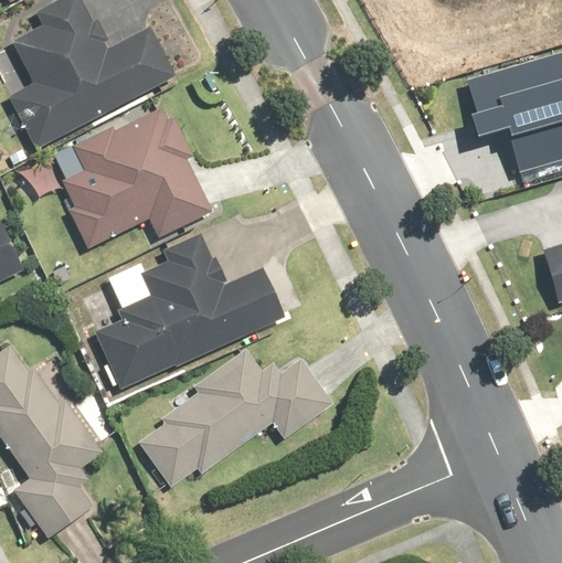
[(32,85),(9,97),(34,149),(172,82),(147,30),(110,48),(87,0),(54,0),(35,9),(43,24),(11,40),(32,85)]
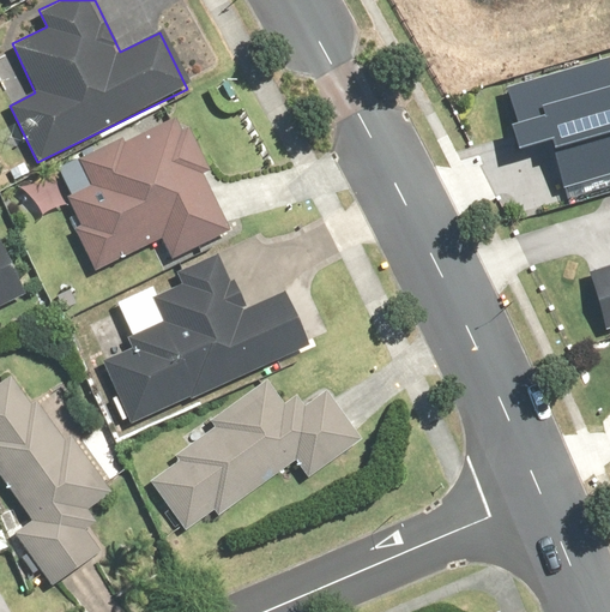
[(609,57),(506,83),(515,123),(503,126),(512,155),(543,147),(555,195),(609,179),(609,57)]
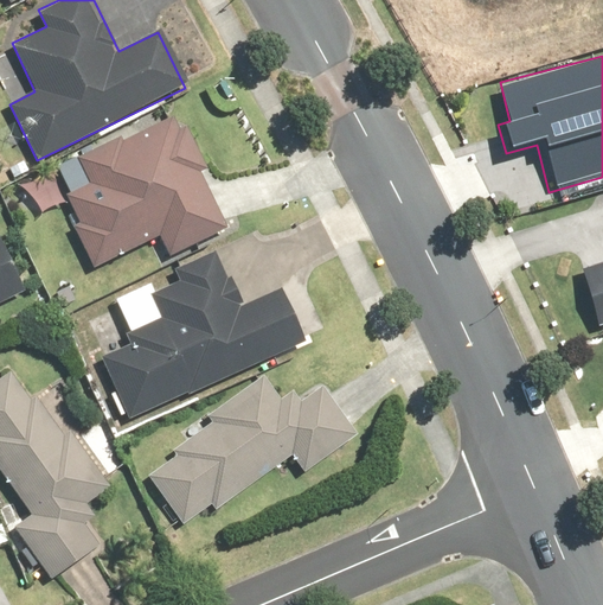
[(74,195),(66,198),(78,223),(71,227),(95,273),(155,241),(165,262),(226,231),(197,173),(209,167),(183,114),(126,144),(122,137),(59,167),(74,195)]
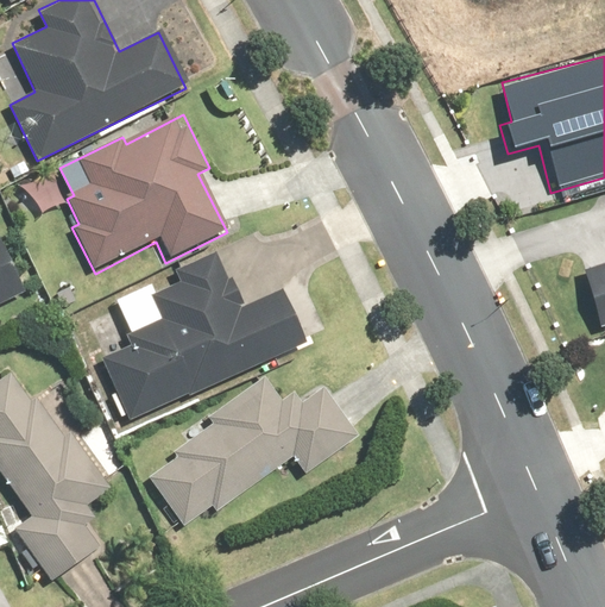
[(67,204),(54,171),(20,185),(33,217),(67,204)]
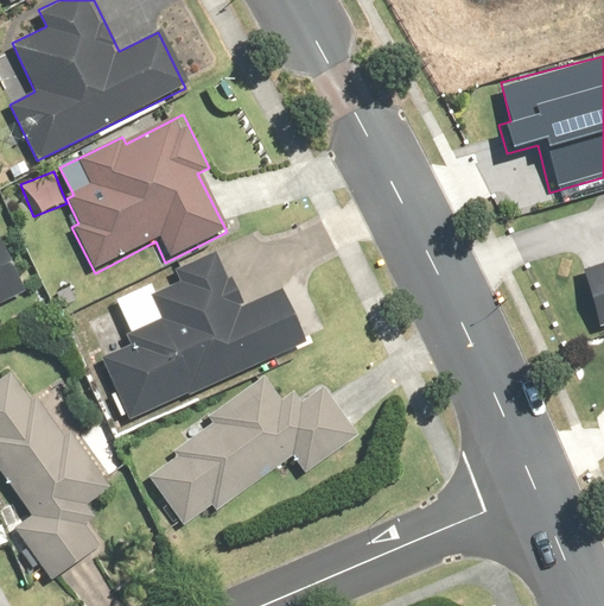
[(0,301),(25,289),(0,239),(0,301)]
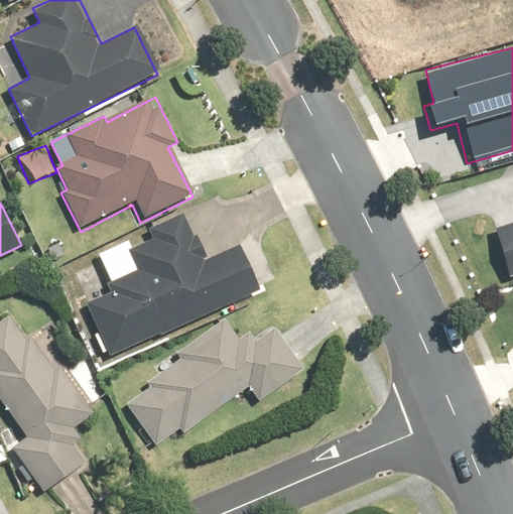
[(155,238),(103,260),(111,281),(104,284),(108,295),(84,305),(105,358),(255,291),(237,247),(208,259),(187,211),(150,226),(155,238)]
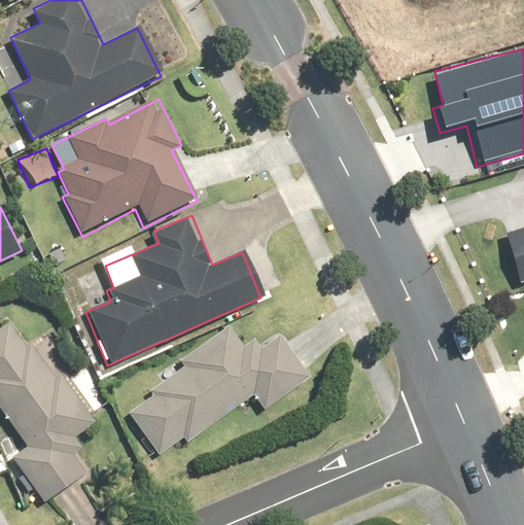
[(523,225),(505,232),(522,283),(523,282),(523,225)]
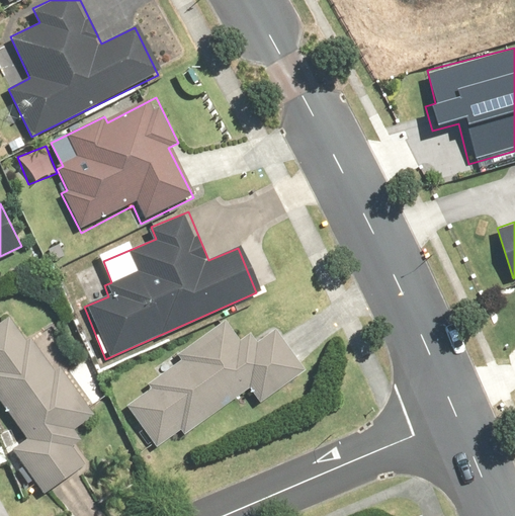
[(55,373),(12,314),(0,323),(0,400),(25,435),(9,446),(45,495),(78,469),(65,451),(80,440),(72,428),(94,413),(62,368),(55,373)]
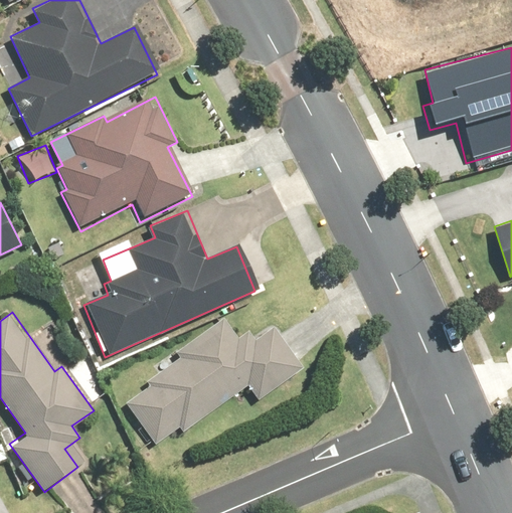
[(240,338),(224,317),(177,349),(181,357),(146,381),(150,388),(125,405),(153,446),(176,430),(180,435),(245,390),(253,400),(302,366),(274,326),(252,340),(247,333),(240,338)]
